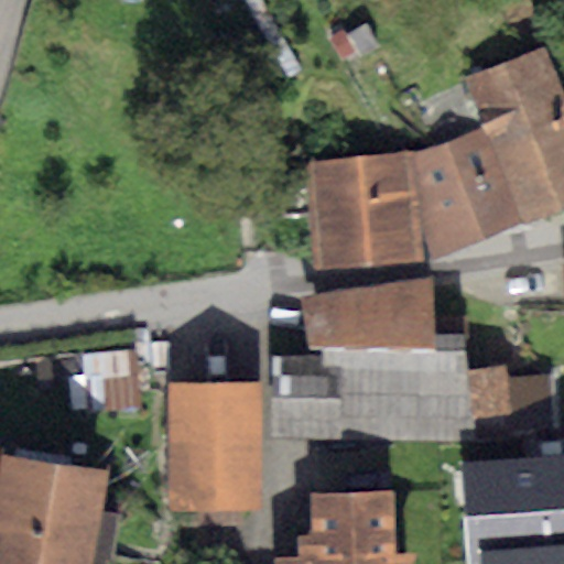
[(362,25),(343,40),(359,62),(379,47),(362,25)]
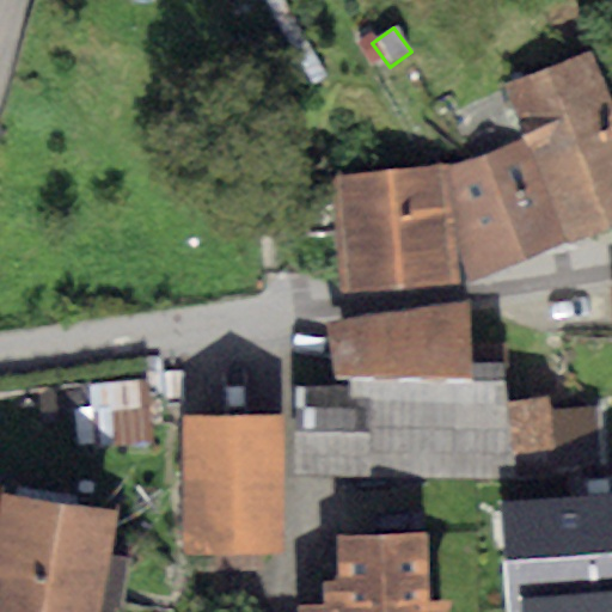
[(611,99),(593,53),(501,89),(524,139),(568,240),(611,221),(611,99)]
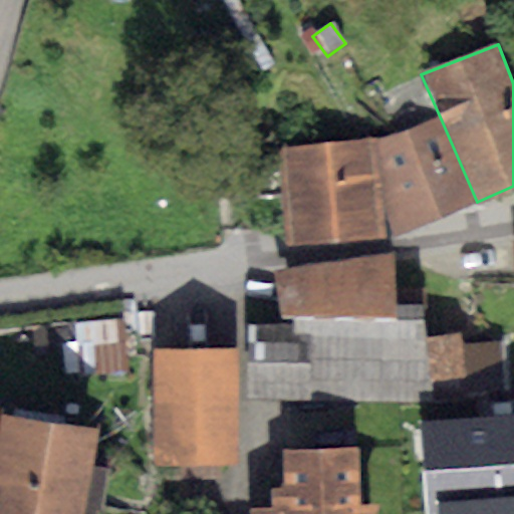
[(440,116),(380,139),(394,237),(477,202),(440,116)]
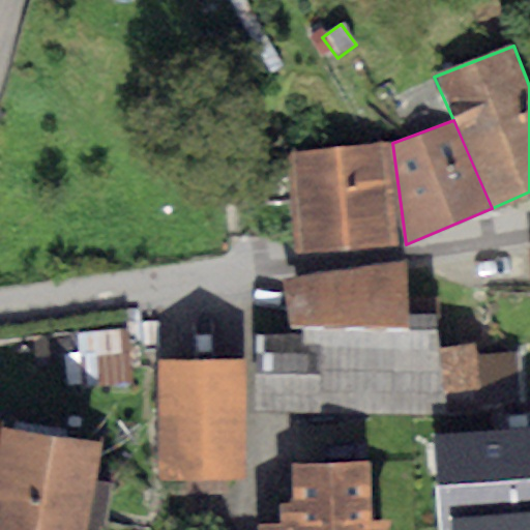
[(387,142),(285,152),(294,253),(396,244),(387,142)]
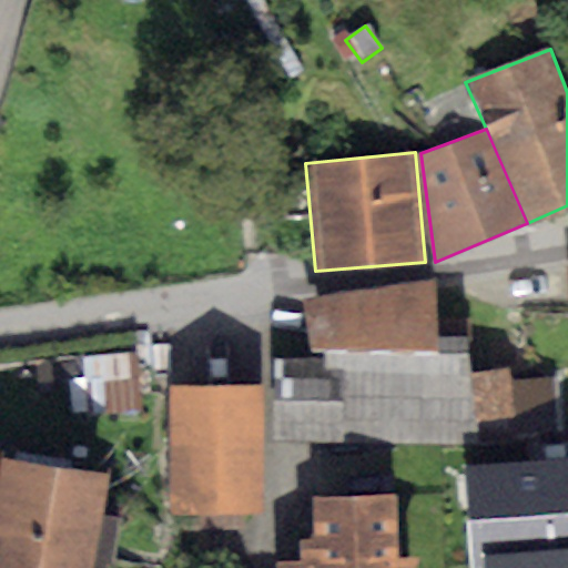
[(432,277),(302,300),(310,351),(324,351),(436,351),(435,335),(432,277)]
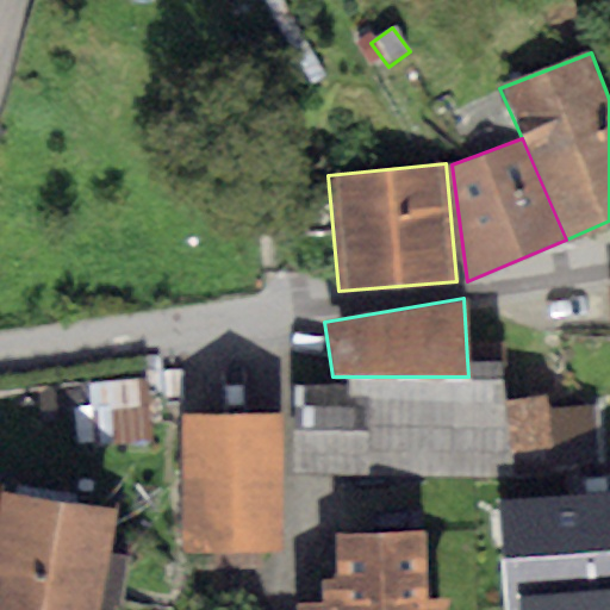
[(503,359),(467,360),(468,377),(348,377),(348,387),(293,386),(294,474),(483,478),(480,464),(512,465),(506,402),(503,359)]
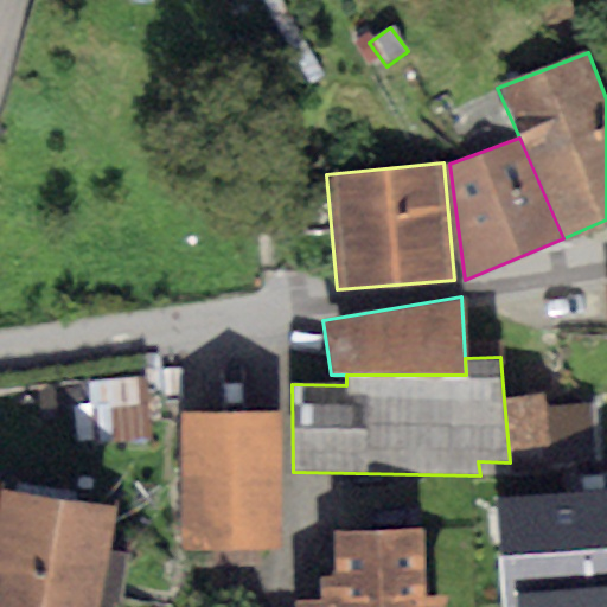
[(141,374),(87,382),(96,446),(152,438),(141,374)]
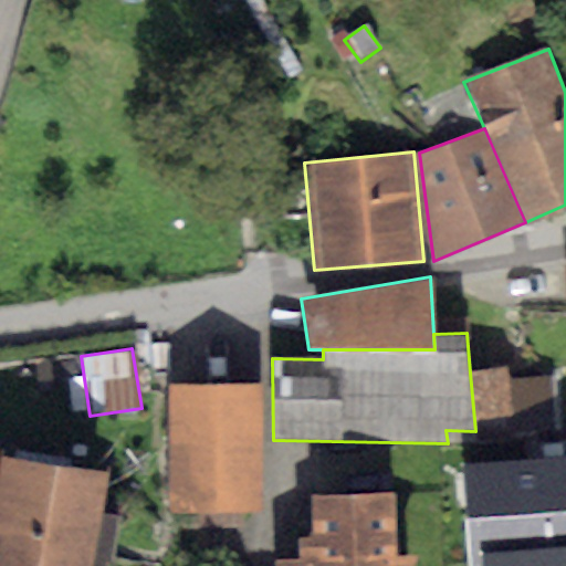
[(506,366),(470,373),(475,431),(556,426),(552,378),(509,380),(506,366)]
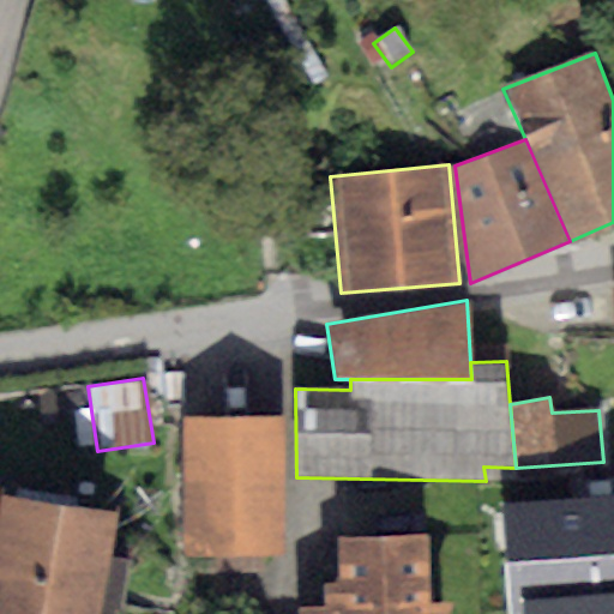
[(283,420),(186,420),(186,558),(198,558),(265,558),(283,558),(283,420)]
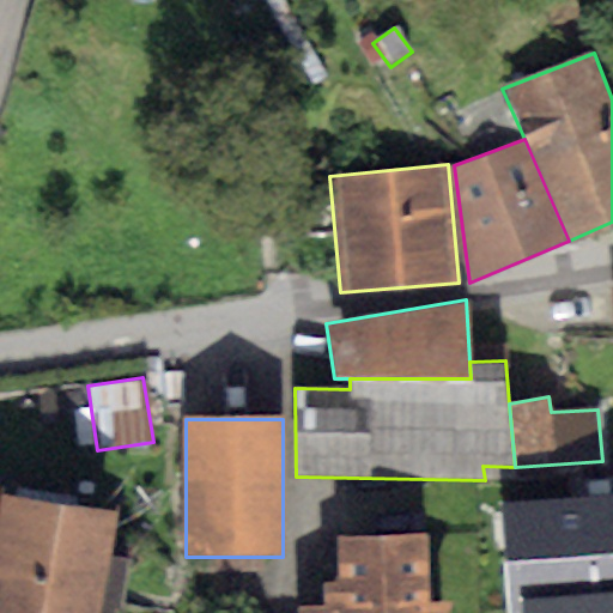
[(612,612),(612,483),(496,493),(510,612),(612,612)]
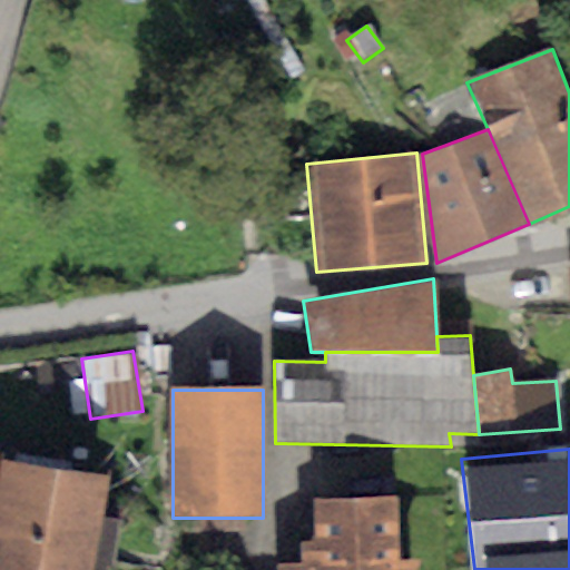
[(90,569),(107,477),(0,458),(0,569),(90,569)]
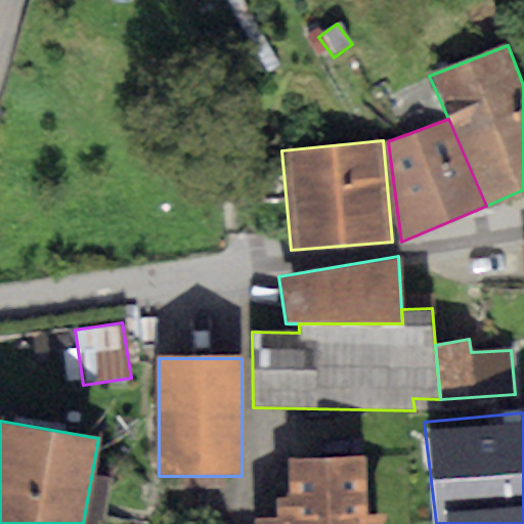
[(277,517),(254,518),(253,523),(383,523),(387,514),(367,515),(364,453),(286,457),(289,497),(276,497),(277,517)]
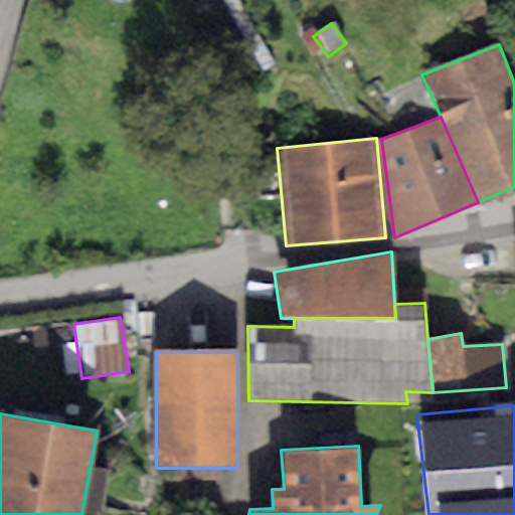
[(222,468),(166,468),(166,503),(222,503),(222,468)]
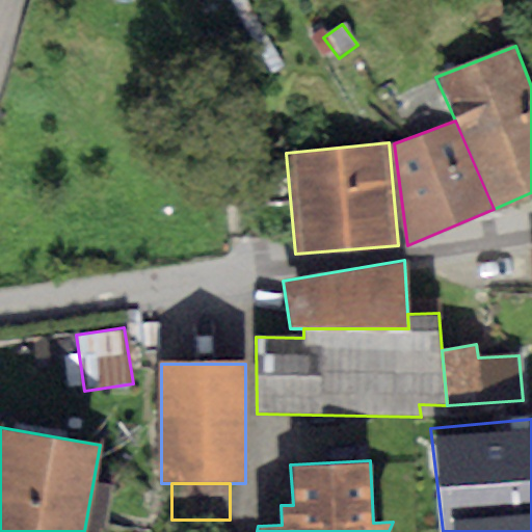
All buildings are outlined.
